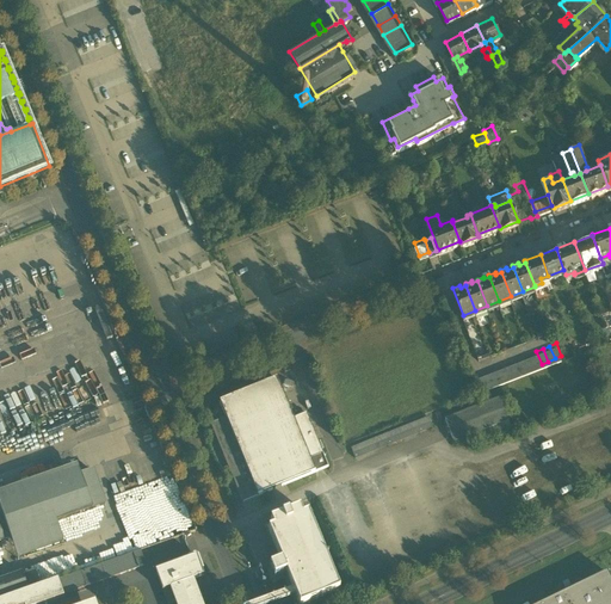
[(535,367),(542,364),(536,351),(530,353),(535,367)]
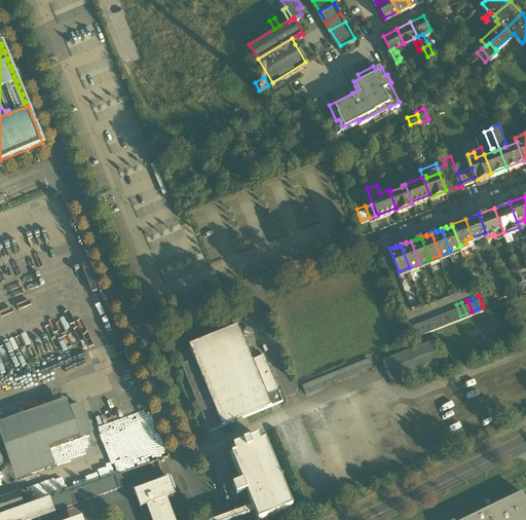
[(455,318),(460,316),(456,304),(451,306),(455,318)]
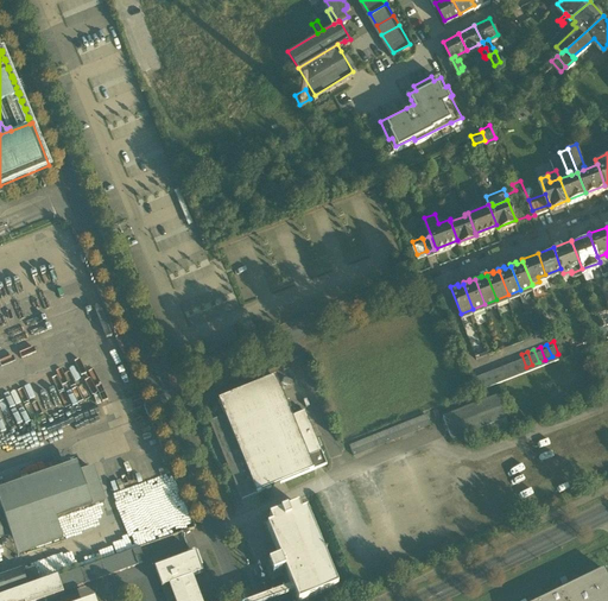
[(519,369),(526,367),(521,354),(514,356),(519,369)]
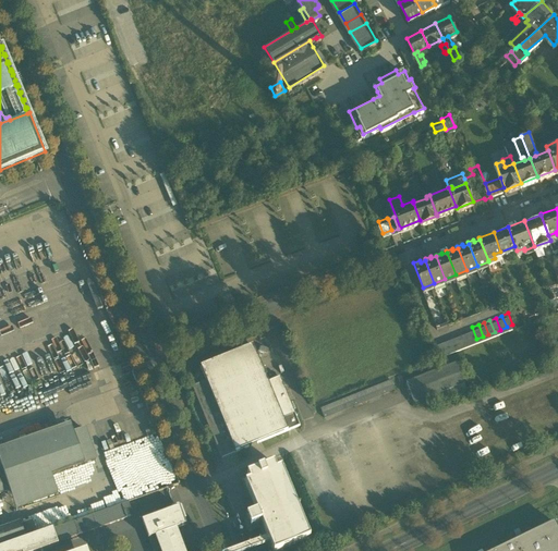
[(471,341),(476,339),(472,327),(466,329),(471,341)]
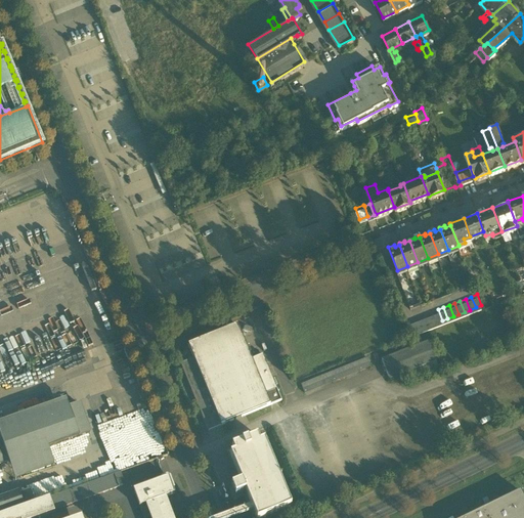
[(437,322),(442,320),(438,309),(432,311),(437,322)]
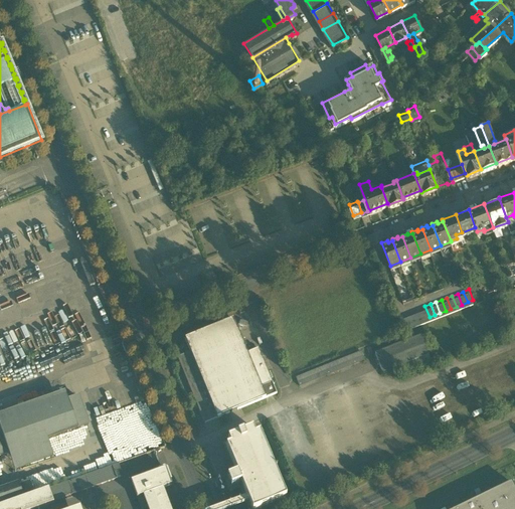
[(423,319),(430,317),(424,306),(419,308),(423,319)]
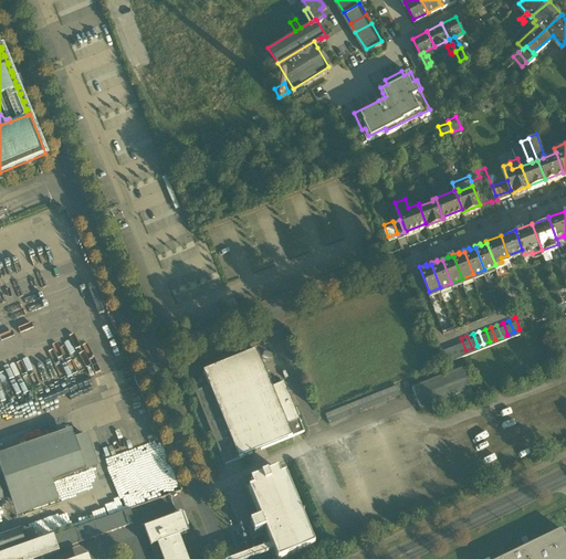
[(460,352),(465,350),(461,338),(456,341),(460,352)]
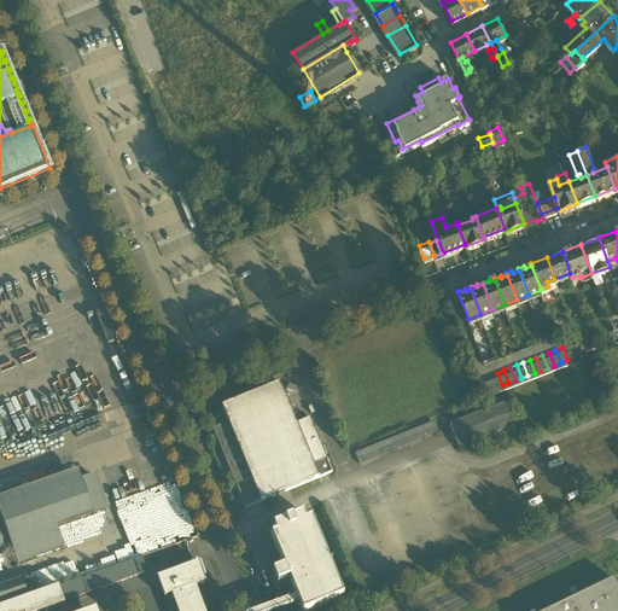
[(495,388),(502,385),(497,373),(490,376),(495,388)]
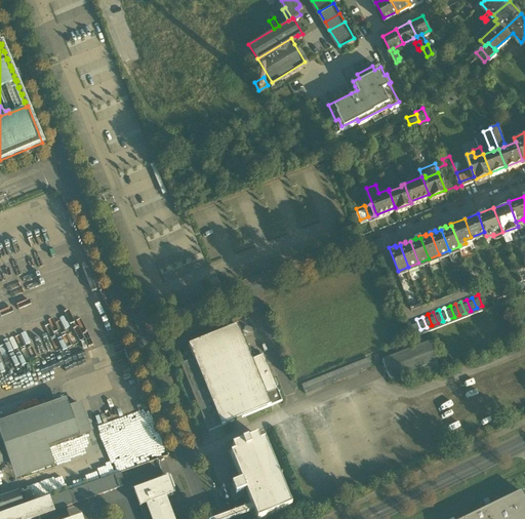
[(415,332),(420,329),(416,319),(410,321),(415,332)]
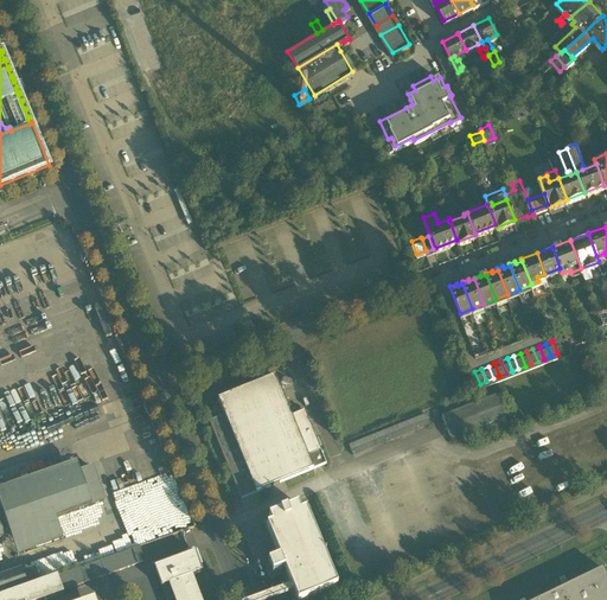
[(218,394),(224,409),(256,486),(326,458),(305,404),(292,409),(275,370),(218,394)]
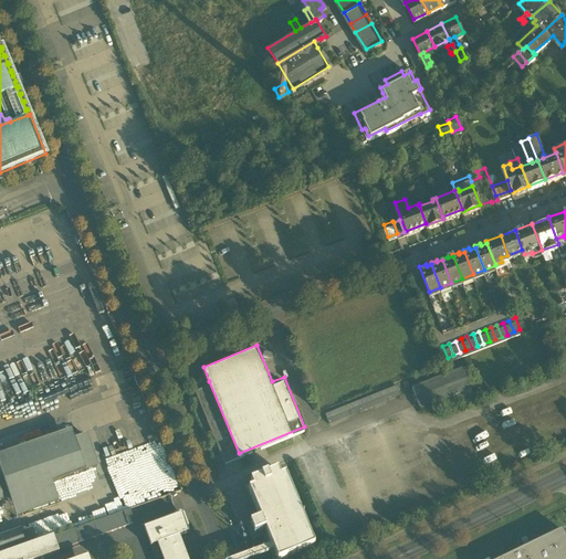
[(420,403),(447,393),(468,386),(471,385),(462,364),(412,383),(420,403)]
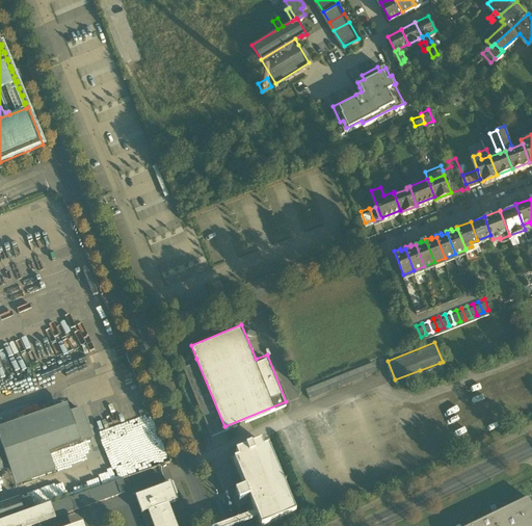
[(306,385),(310,395),(377,368),(373,358),(306,385)]
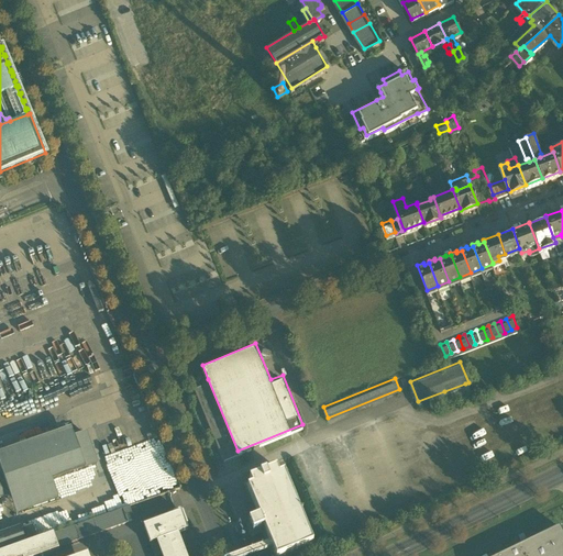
[(238,452),(238,451),(208,379),(194,385),(223,457),(238,452)]
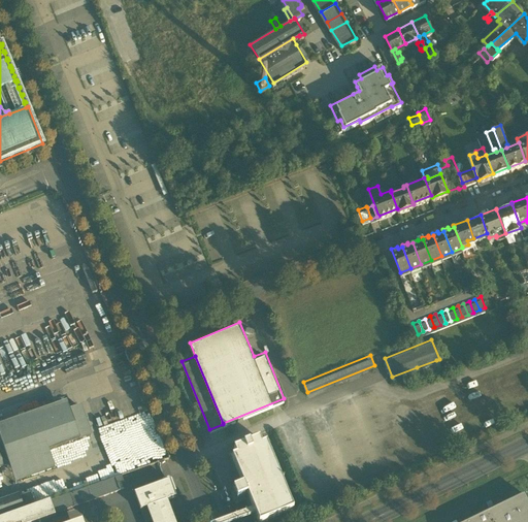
[(438,366),(436,360),(417,367),(419,373),(438,366)]
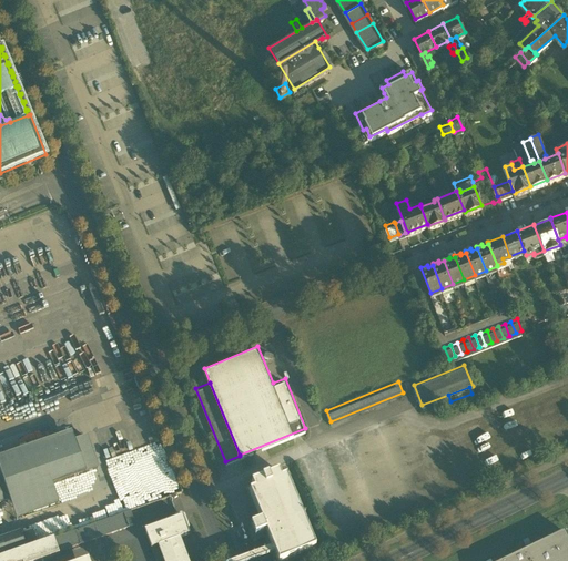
[(0,450),(0,461),(75,437),(72,426),(0,450)]
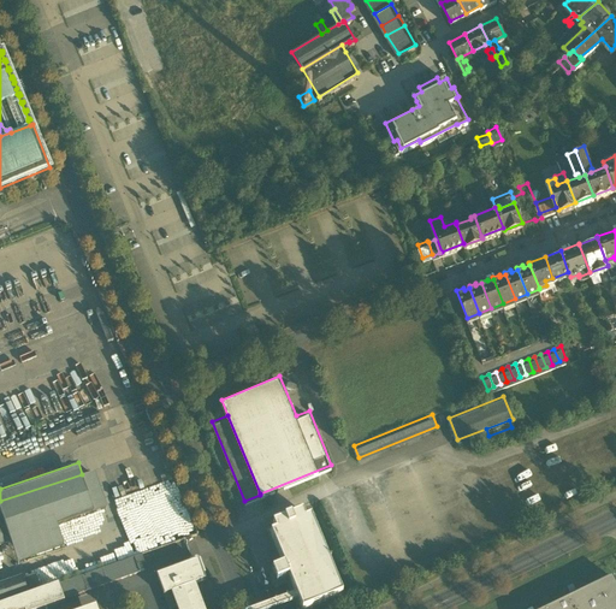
[(0,501),(0,504),(3,512),(11,536),(57,520),(105,503),(94,469),(82,474),(0,501)]
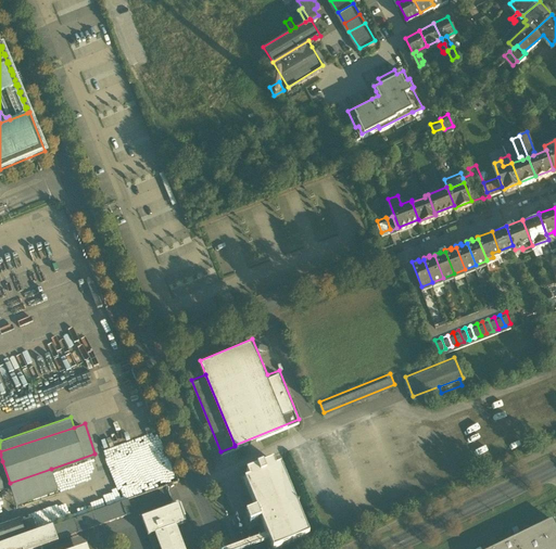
[(156,428),(102,444),(108,460),(156,445),(158,448),(162,447),(156,428)]
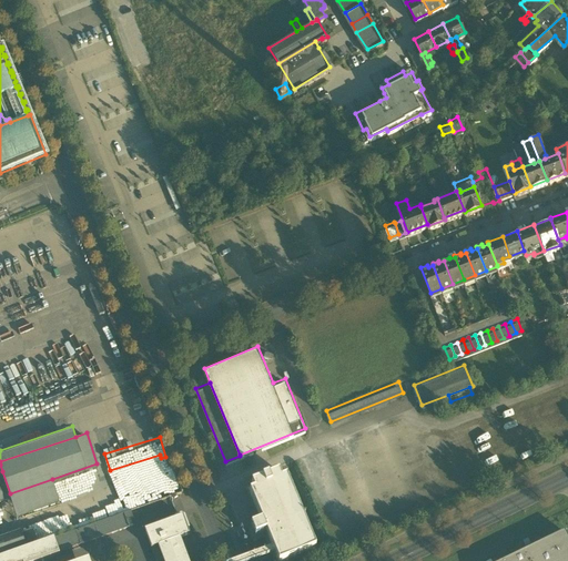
[(173,475),(169,459),(155,462),(159,478),(173,475)]
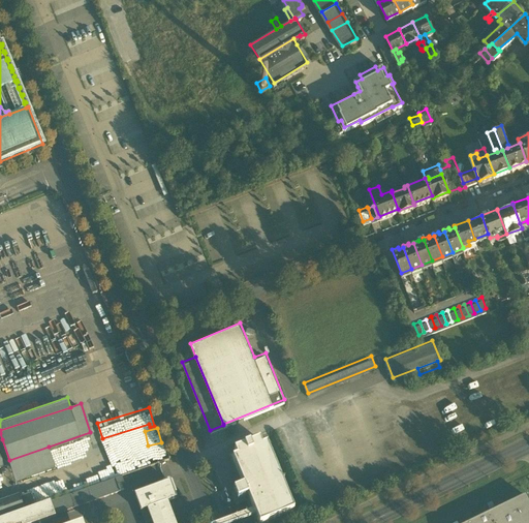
[(248,492),(254,505),(256,511),(259,520),(293,505),(267,439),(262,441),(259,435),(235,445),(237,452),(232,454),(244,482),(232,486),(237,496),(248,492)]
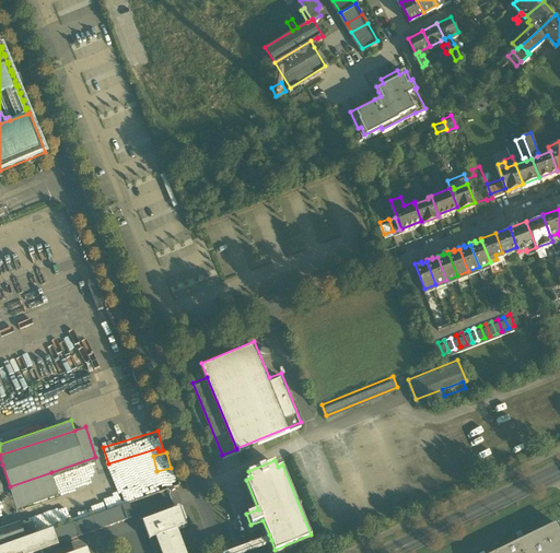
[(0,490),(10,486),(2,465),(0,465),(0,490)]
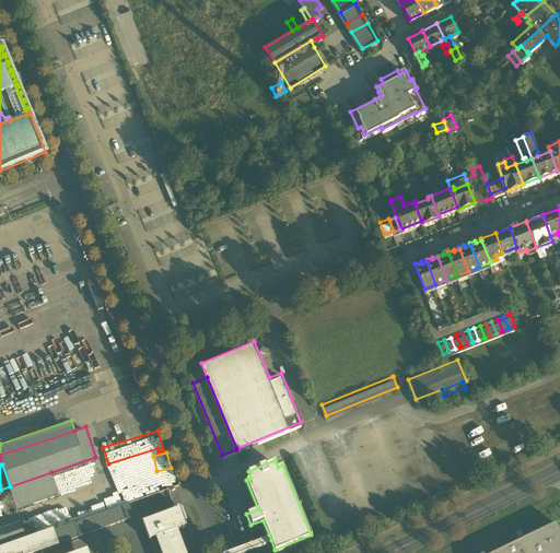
[(58,492),(51,472),(10,486),(16,506),(58,492)]
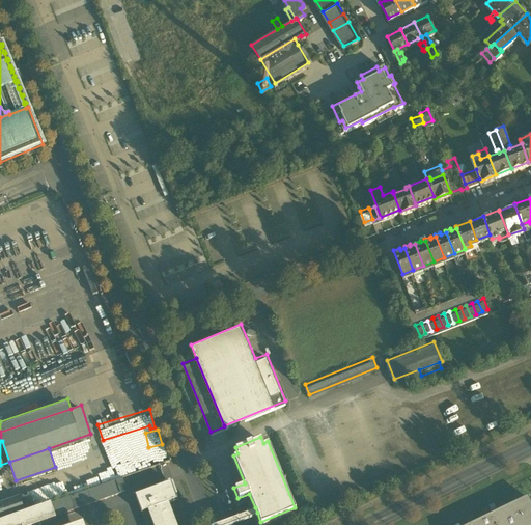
[(122,473),(115,475),(119,489),(127,486),(122,473)]
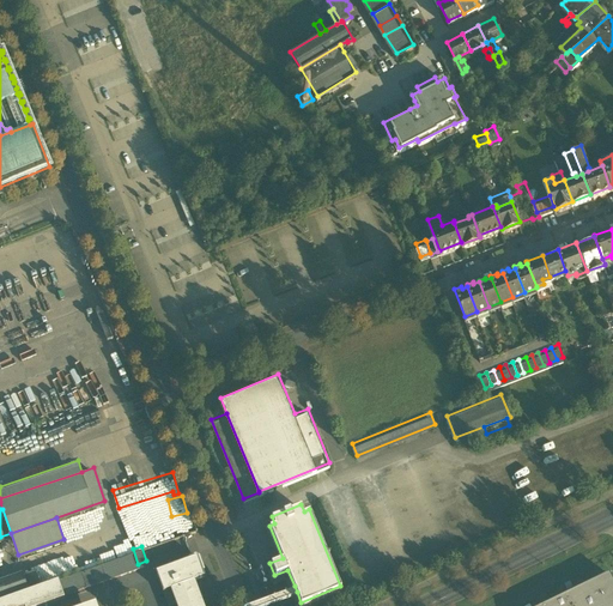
[(107,575),(138,564),(133,549),(101,561),(107,575)]
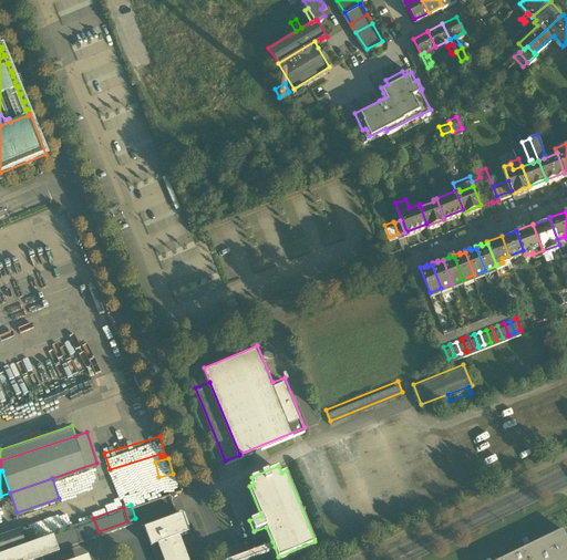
[(151,542),(157,540),(178,532),(189,528),(186,521),(187,521),(182,509),(181,508),(176,509),(177,511),(146,524),(145,527),(151,542)]
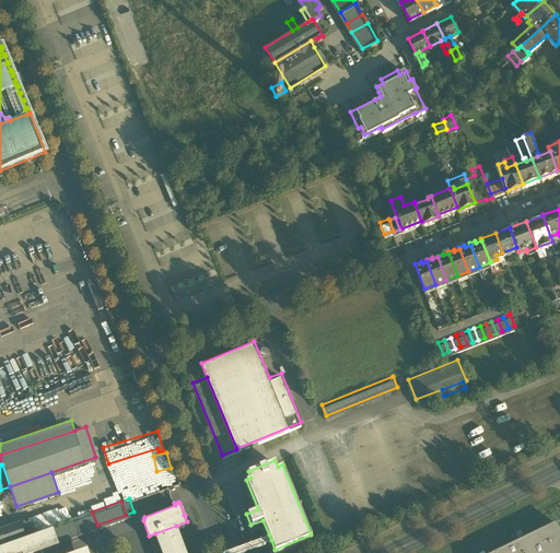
[(58,539),(97,525),(92,512),(53,526),(58,539)]
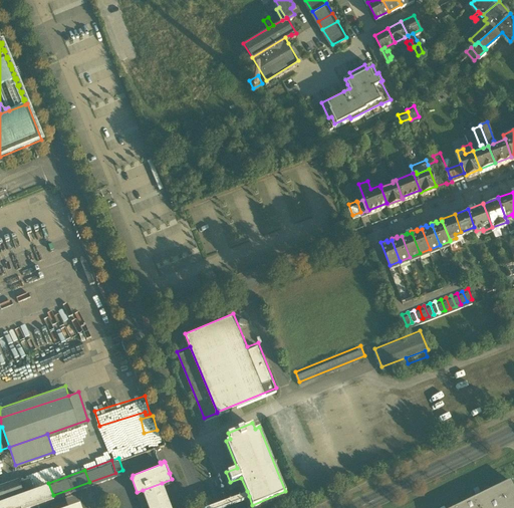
[(0,483),(0,500),(23,492),(18,477),(0,483)]
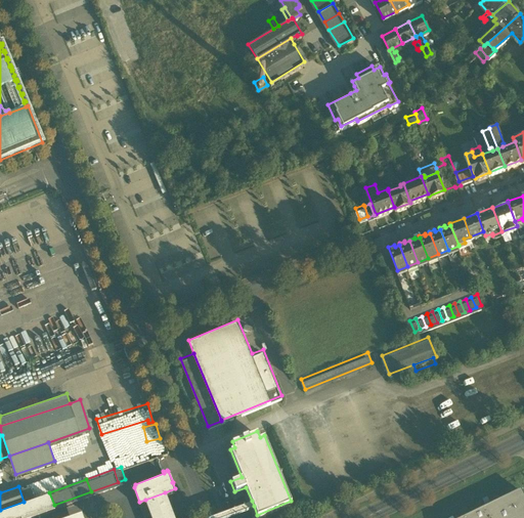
[(523,517),(523,493),(520,486),(452,517),(523,517)]
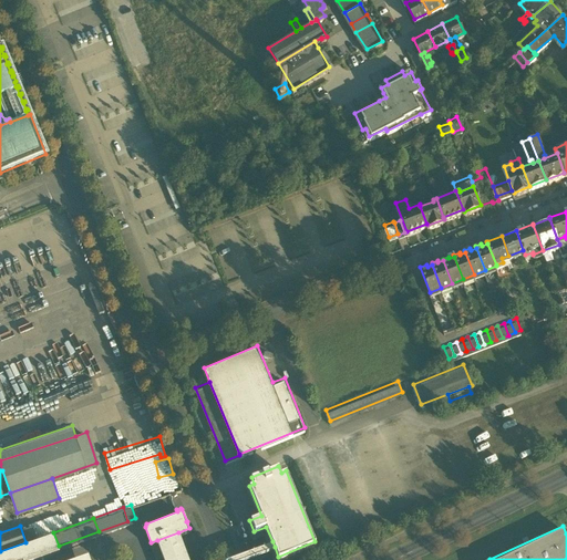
[(24,559),(59,548),(59,546),(53,532),(26,542),(0,551),(0,559),(19,559),(22,559),(24,559)]
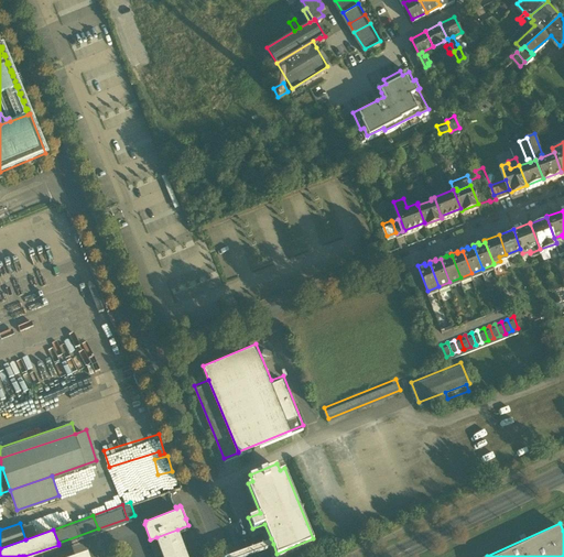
[(187,556),(177,530),(156,537),(164,556),(187,556)]
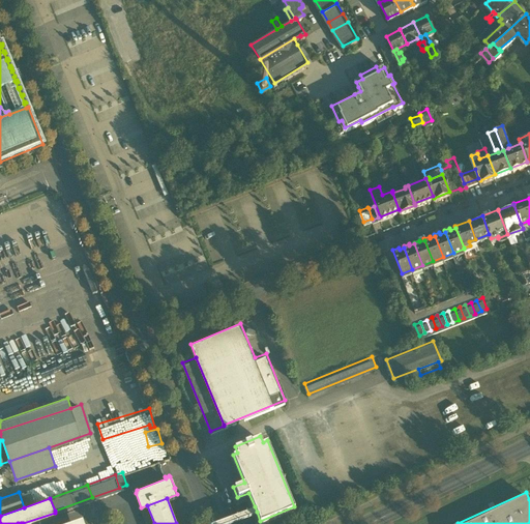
[(222,523),(257,512),(255,506),(206,523),(222,523)]
